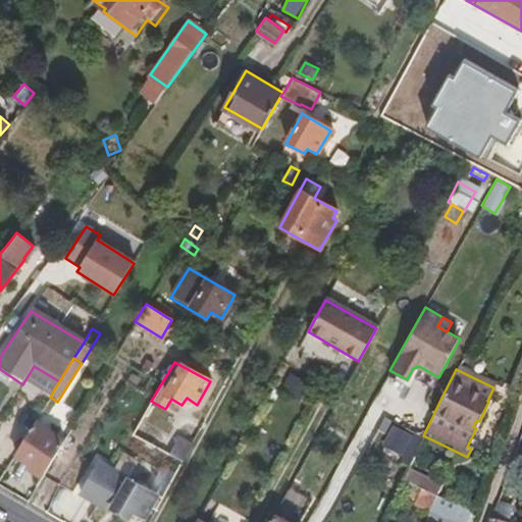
[(307,384),(288,374),(278,390),(298,401),(307,384)]
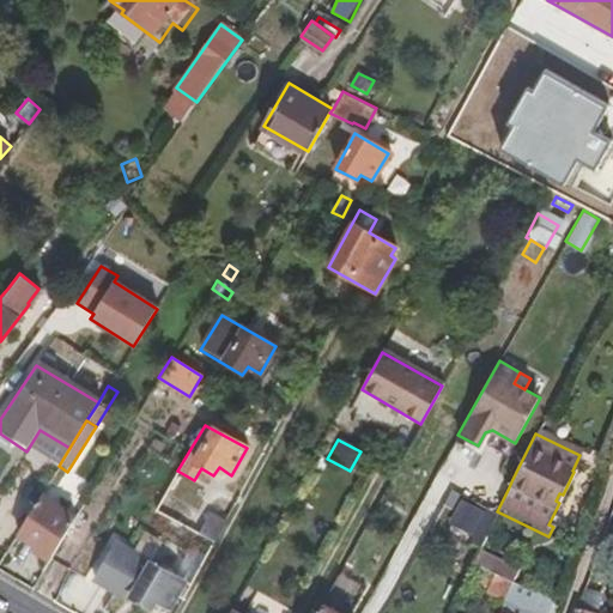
[(457,495),(450,491),(443,504),(450,508),(457,495)]
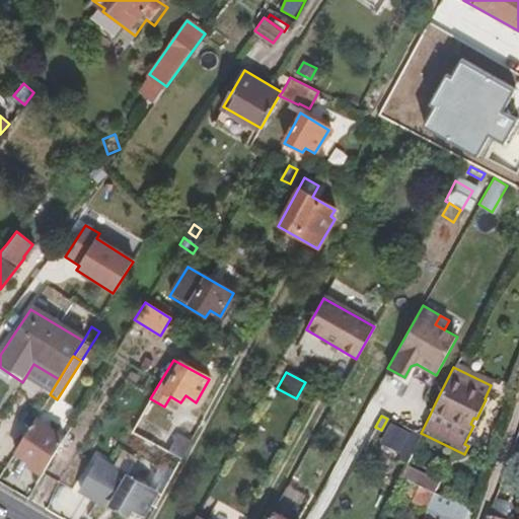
[(43,470),(62,438),(32,421),(12,453),(43,470)]
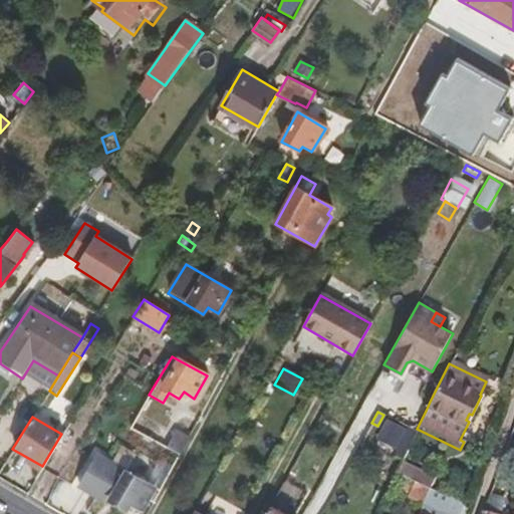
[(403,430),(387,421),(377,438),(394,447),(403,430)]
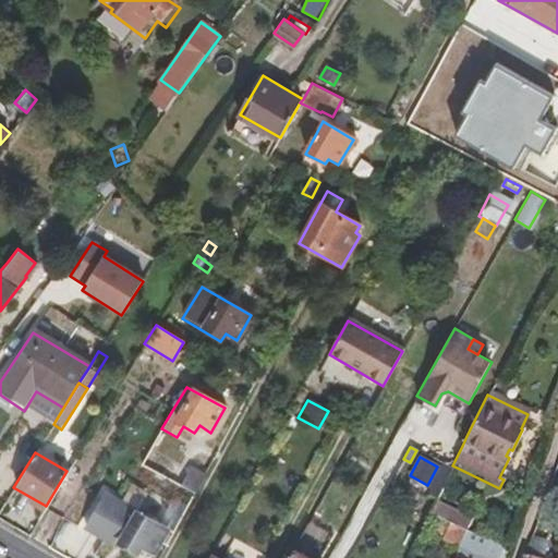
[(205,473),(190,464),(179,486),(194,494),(205,473)]
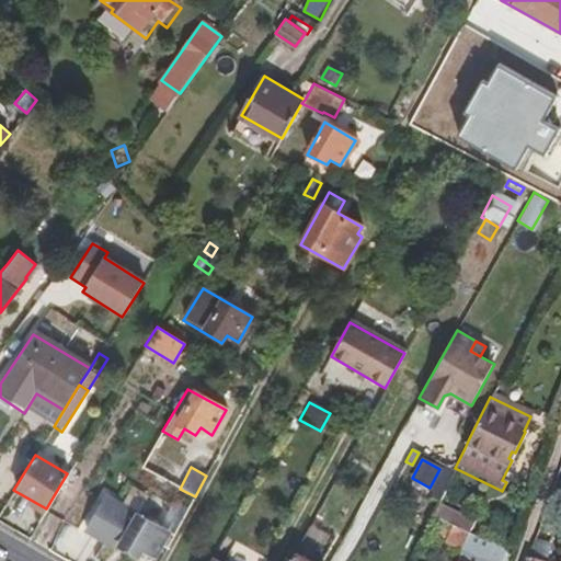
[(167,549),(191,504),(182,500),(175,512),(171,510),(161,528),(103,496),(82,534),(116,551),(118,547),(139,558),(144,550),(155,557),(160,546),(167,549)]
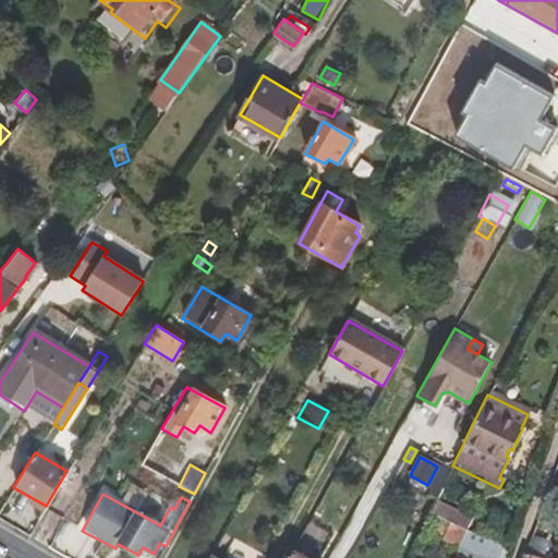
[(470,521),(434,504),(427,516),(449,524),(465,531),(470,521)]
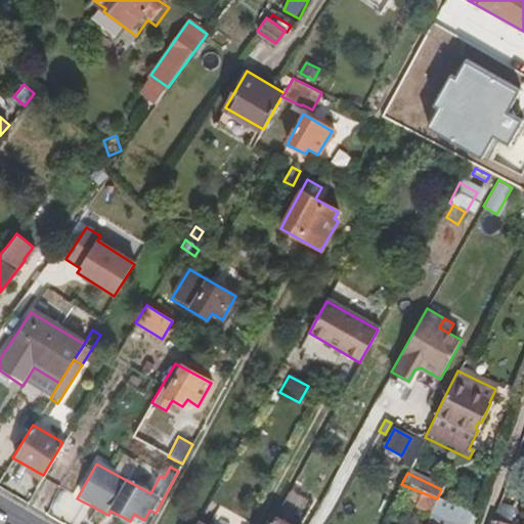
[(416,506),(422,492),(401,484),(395,498),(416,506)]
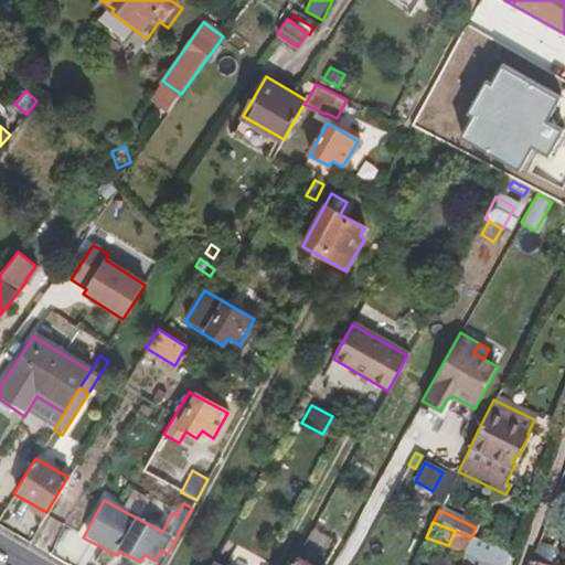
[(464,556),(471,537),(455,531),(448,545),(447,548),(464,556)]
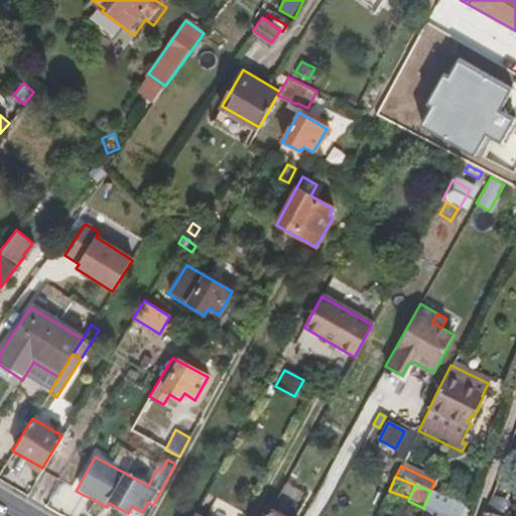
[(470,515),(474,508),(430,491),(423,508),(419,515),(470,515)]
